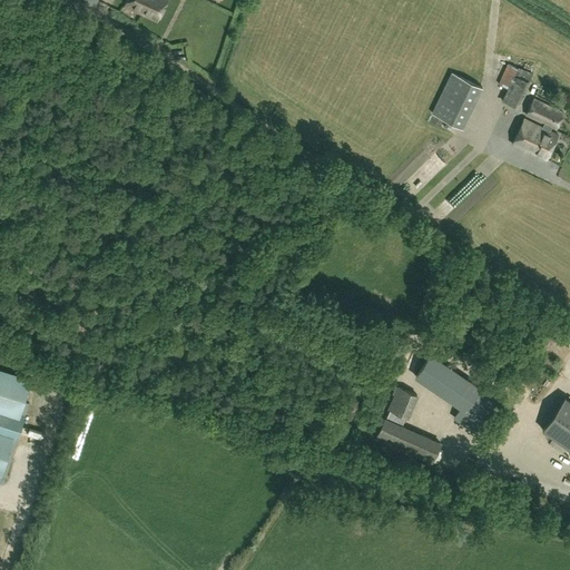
[(127,0),(125,7),(157,21),(167,0),(127,0)]
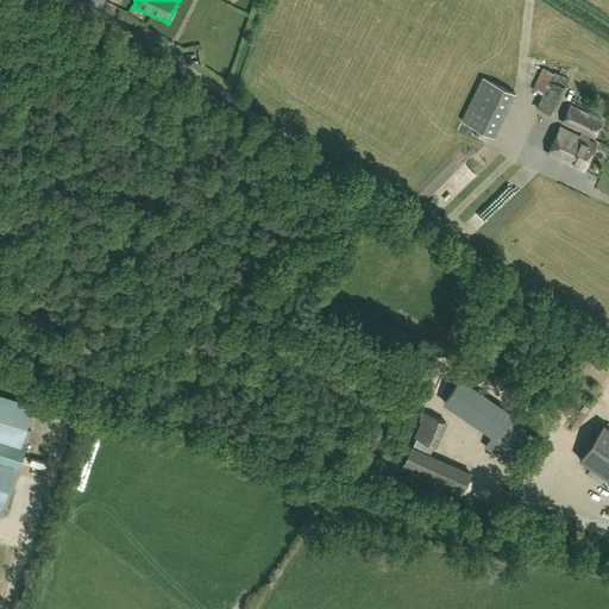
[(532,90),(542,95),(535,111),(553,118),(573,73),(556,66),(553,71),(542,68),(532,90)]
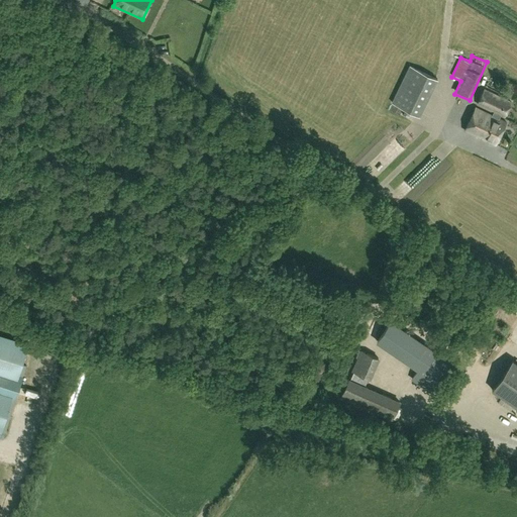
[(409,66),(392,103),(420,116),(437,79),(409,66)]
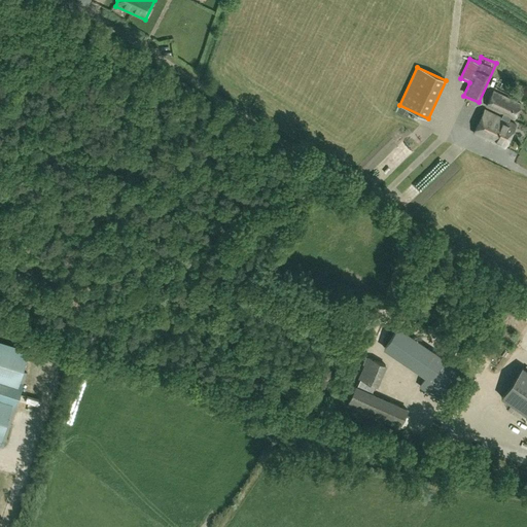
[(512,86),(499,81),(495,89),(508,95),(512,86)]
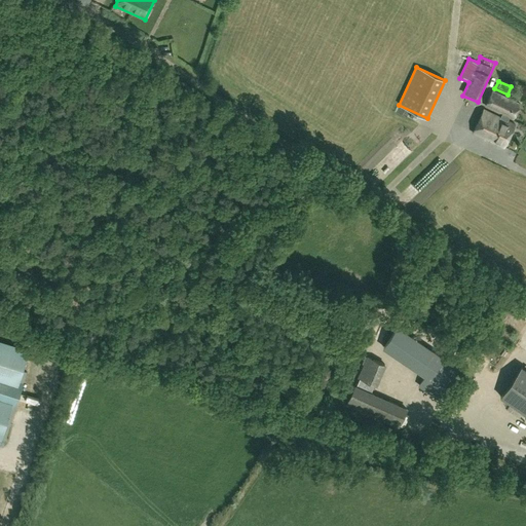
[(520,104),(493,91),(486,106),(502,114),(501,118),(485,110),(475,134),(505,147),(516,124),(508,121),(510,116),(514,118),(520,104)]
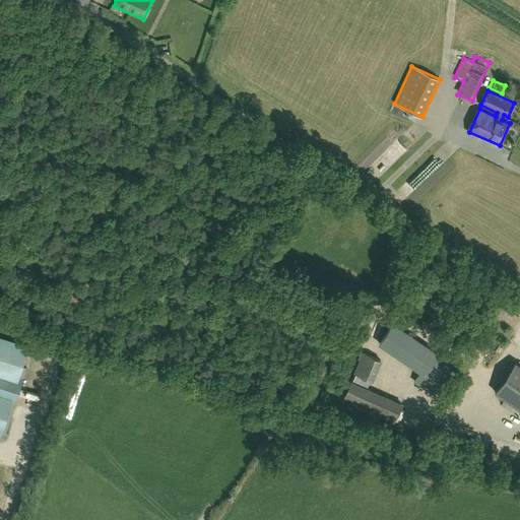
[(437,163),(429,174),(437,179),(445,168),(437,163)]
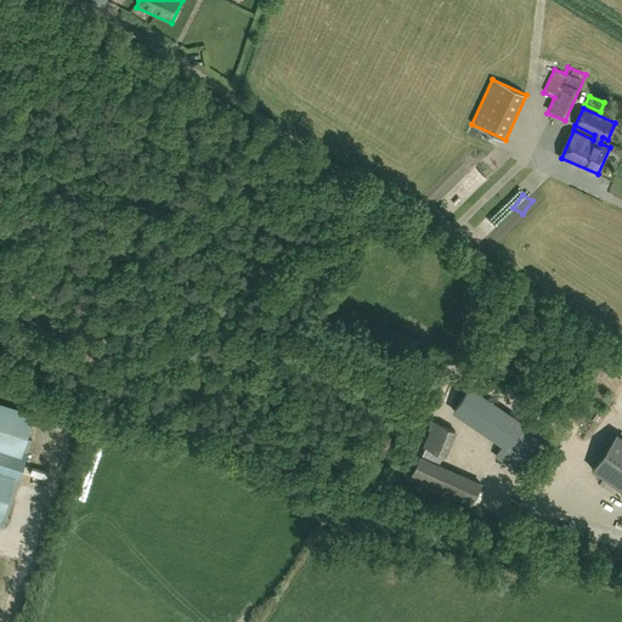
[(541,436),(469,389),(453,413),(503,446),(495,458),(516,471),(541,436)]
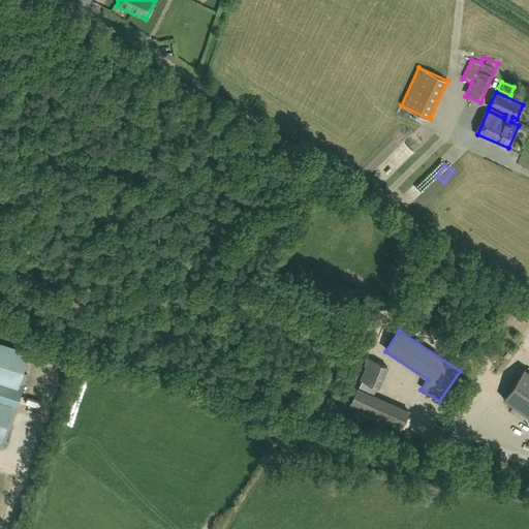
[(0,449),(4,450),(27,375),(23,374),(30,353),(0,344),(0,449)]
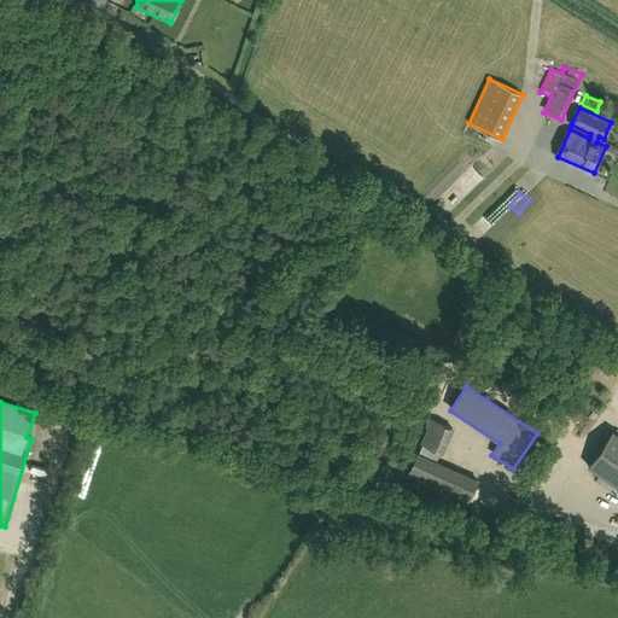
[(417,455),(408,474),(468,502),(477,482),(435,462),(439,452),(441,453),(452,430),(432,420),(421,444),(423,444),(418,456),(417,455)]
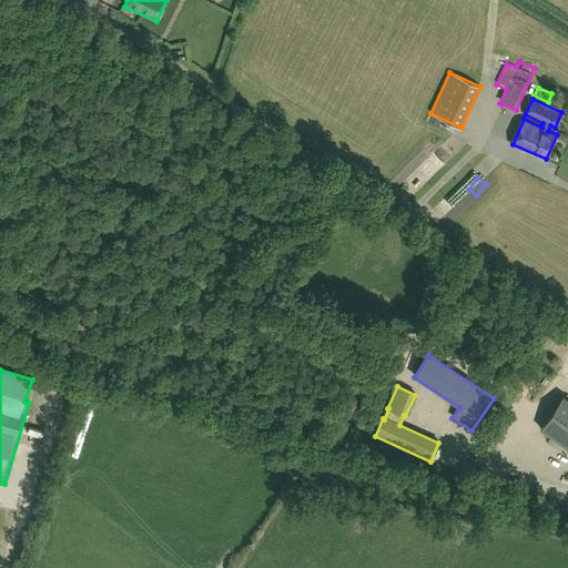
[(567,401),(563,396),(539,429),(567,449),(567,401)]
